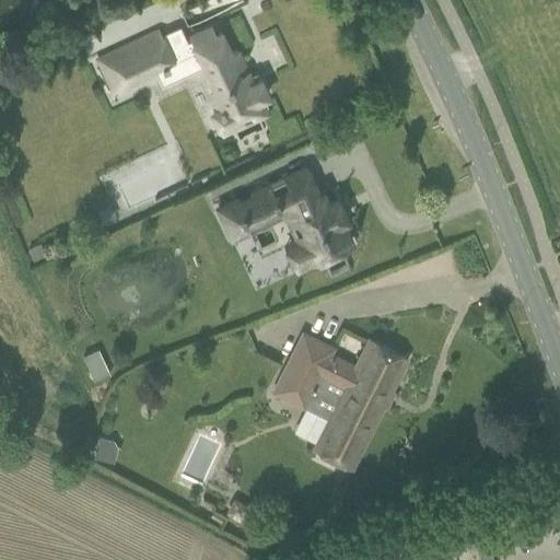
[(98,58),(113,89),(196,49),(213,86),(209,89),(218,107),(211,111),(220,130),(264,109),(258,97),(266,94),(258,78),(251,81),(246,72),(244,73),(238,60),(240,59),(235,49),(229,53),(219,31),(212,34),(209,26),(188,36),(189,38),(178,44),(179,46),(167,51),(158,30),(141,37),(142,38),(140,39),(140,38),(98,58)]
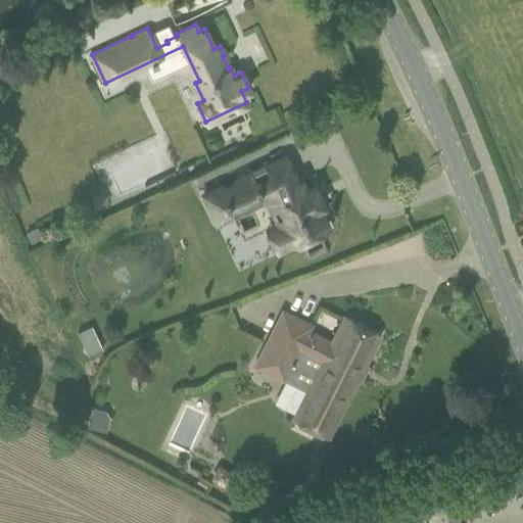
[(223,202),(227,210),(230,208),(233,217),(267,201),(279,227),(283,225),(292,243),(303,238),(304,240),(315,235),(314,233),(327,227),(318,207),(323,204),(315,187),(306,191),(300,180),(296,182),(285,156),(254,170),(234,180),(235,183),(223,189),(221,185),(202,194),(208,208),(223,202)]
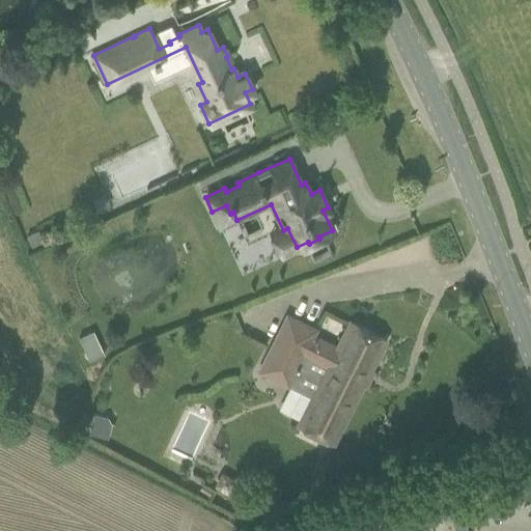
[(33,247),(45,241),(38,229),(27,234),(33,247)]
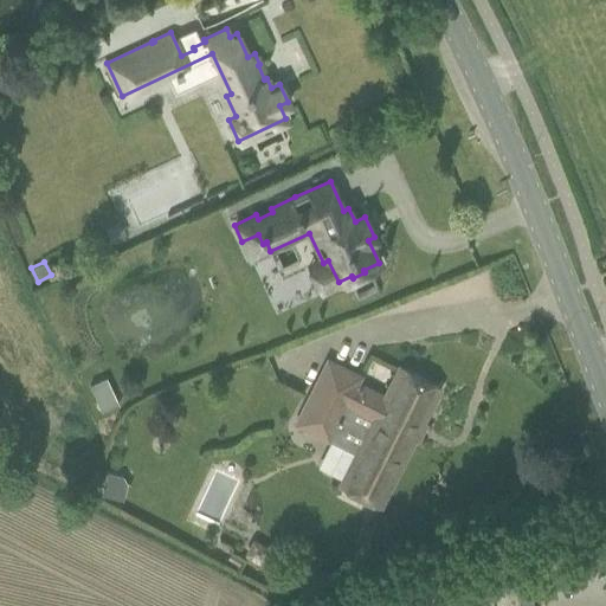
[(379,505),(427,408),(438,387),(399,367),(384,397),(355,382),(359,376),(327,360),(316,381),(308,398),(295,423),(354,453),(339,484),(379,505)]
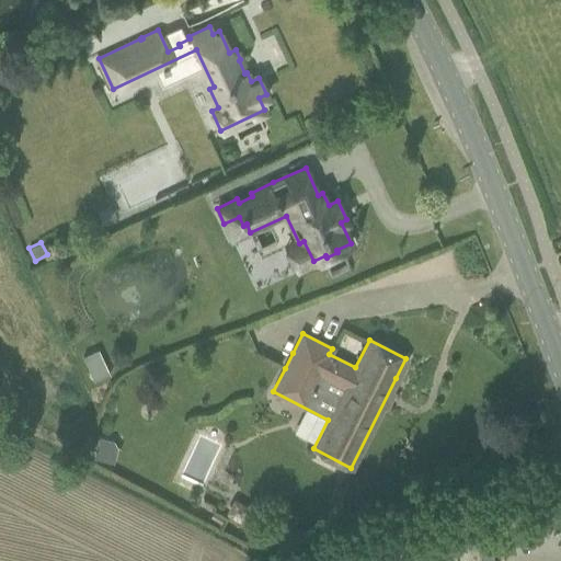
[(103,362),(88,369),(93,381),(109,375),(103,362)]
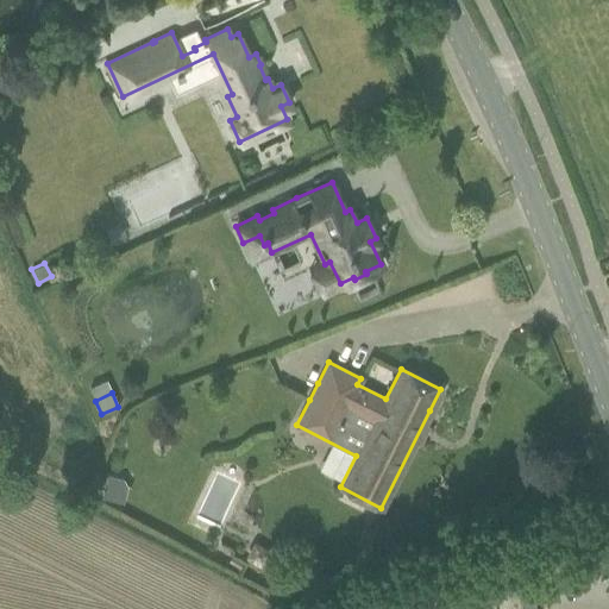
[(106,473),(100,496),(123,502),(127,485),(123,478),(106,473)]
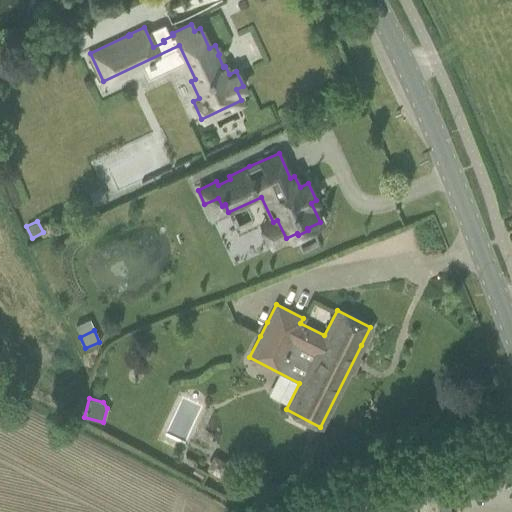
[(451,511),(446,464),(425,466),(429,511),(451,511)]
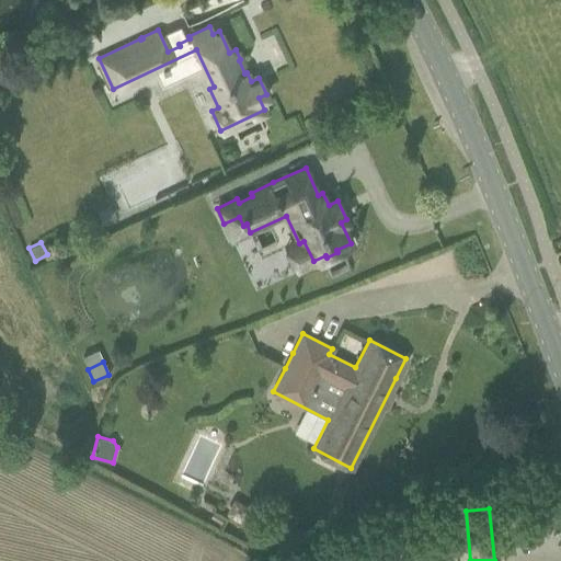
[(427,548),(427,560),(458,560),(457,546),(427,548)]
